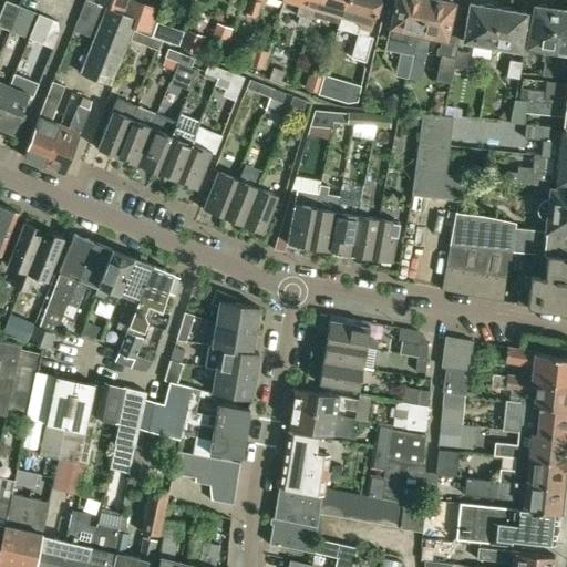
[(0,16),(0,27),(10,31),(20,6),(6,0),(0,16)]
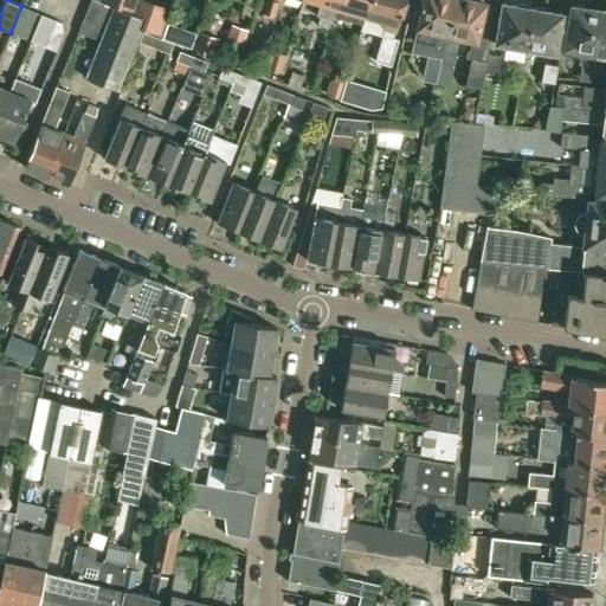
[(101,40),(115,7),(102,2),(95,0),(94,0),(81,33),(101,40)]
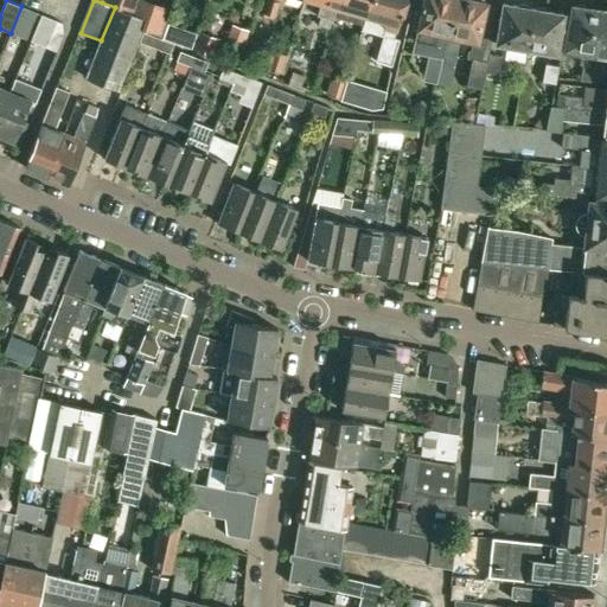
[(115,7),(134,14),(139,0),(102,0),(102,2),(115,7)]
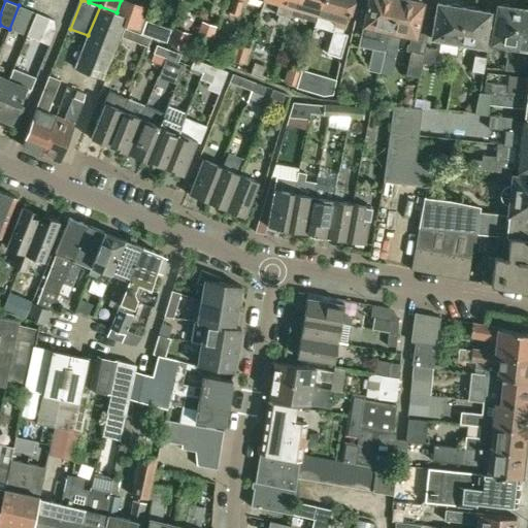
[(121,0),(117,12),(127,17),(124,27),(139,32),(144,20),(147,8),(124,0),(121,0)]
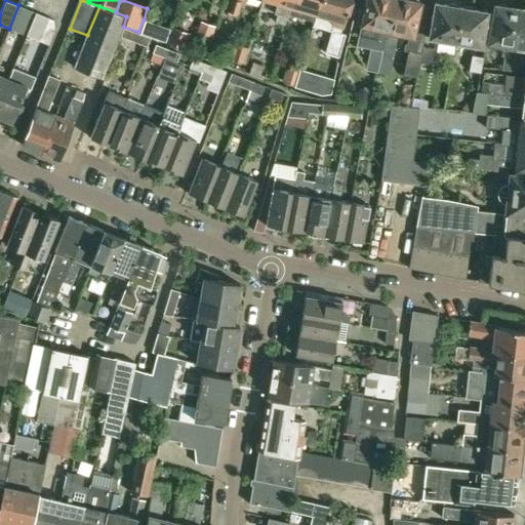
[(212,0),(212,1),(209,11),(220,14),(225,0),(212,0)]
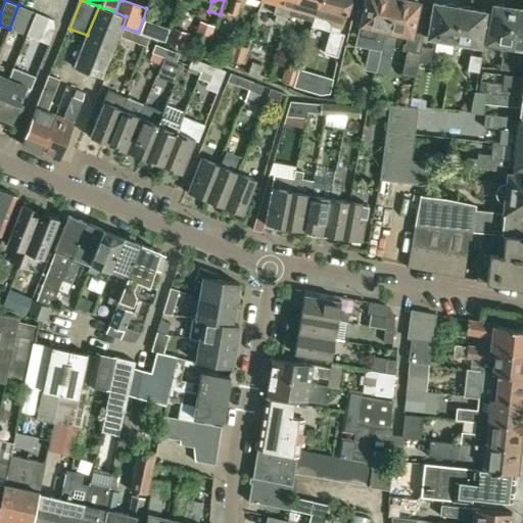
[(229,0),(226,10),(236,14),(240,1),(235,0),(229,0)]
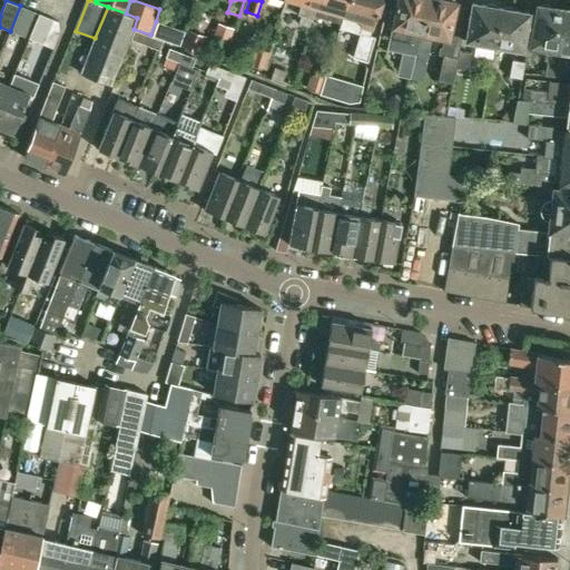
[(286,0),(285,8),(303,13),(301,21),(311,23),(313,15),(316,0),(286,0)]
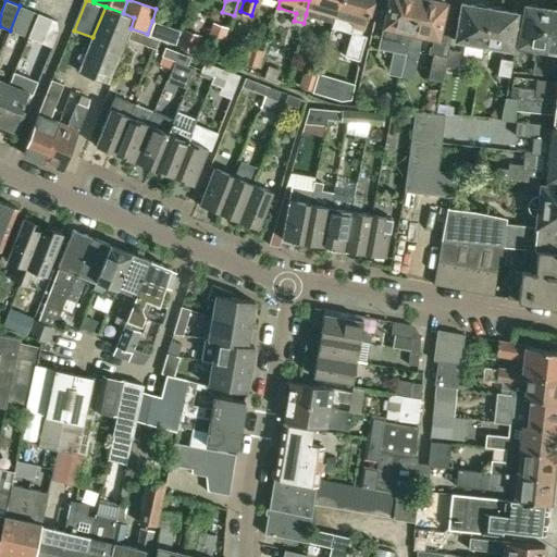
[(335,13),(337,14),(341,0),(309,0),(306,14),(332,22),(335,13)]
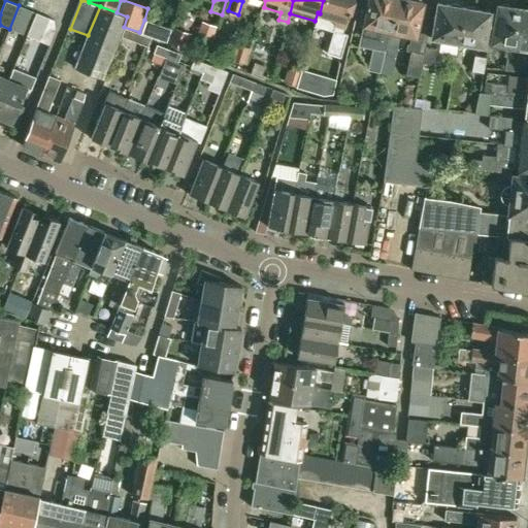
[(343,34),(345,26),(353,0),(323,0),(320,13),(333,18),(330,31),(331,31),(325,53),(342,58),(349,35),(343,34)]
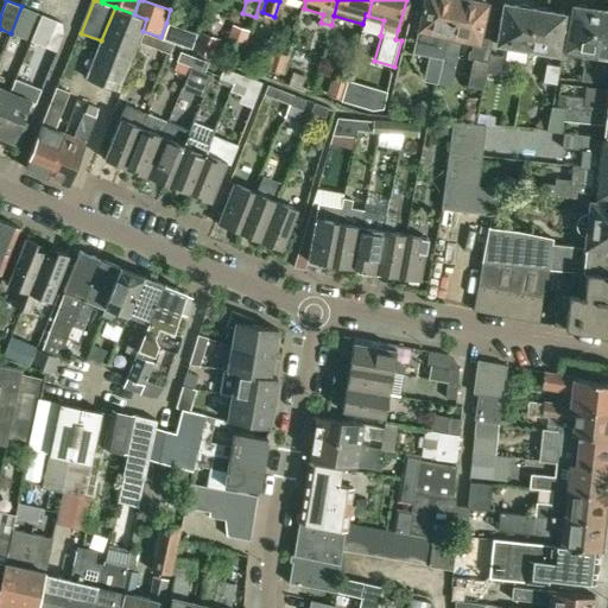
[(449,36),(456,0),(423,0),(422,13),(417,12),(415,24),(419,25),(416,42),(413,55),(429,57),(424,82),(438,86),(441,69),(444,56),(449,36)]
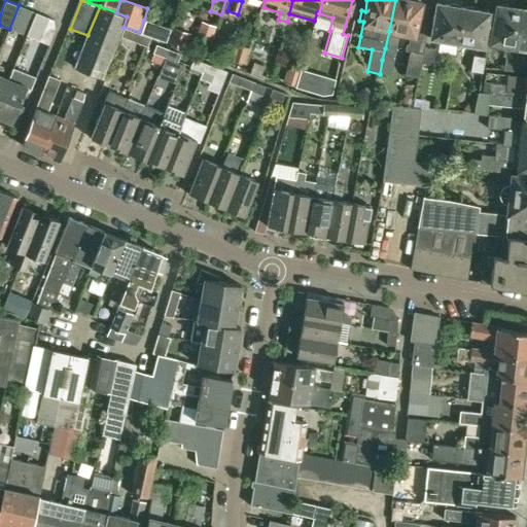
[(393,62),(395,50),(398,33),(410,36),(409,43),(406,43),(405,50),(410,51),(405,74),(418,77),(421,62),(424,47),(427,33),(417,31),(422,4),(422,1),(421,1),(420,0),(395,0),(389,31),(385,48),(382,60),(393,62)]
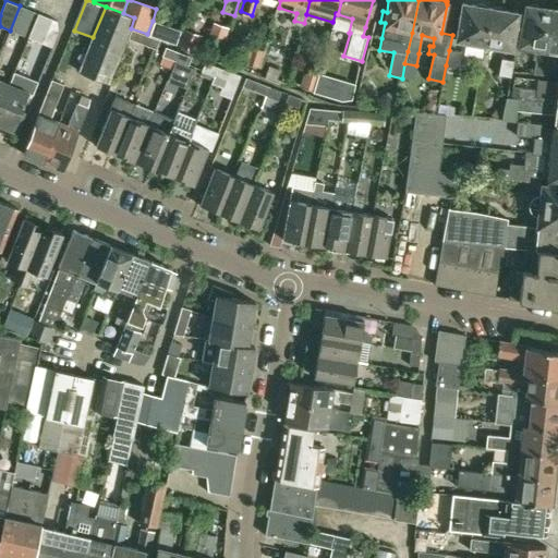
[(456,40),(484,45),(489,8),(486,8),(485,4),(477,3),(474,5),(462,3),(456,40)]
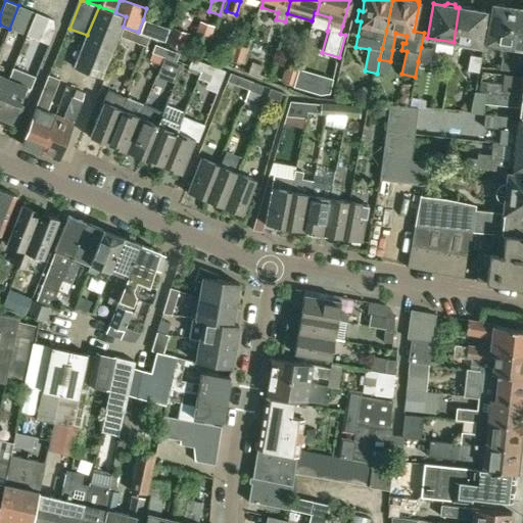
[(501,69),(508,70),(518,8),(507,6),(505,4),(498,3),(495,5),(493,5),(487,42),(504,45),(501,69)]
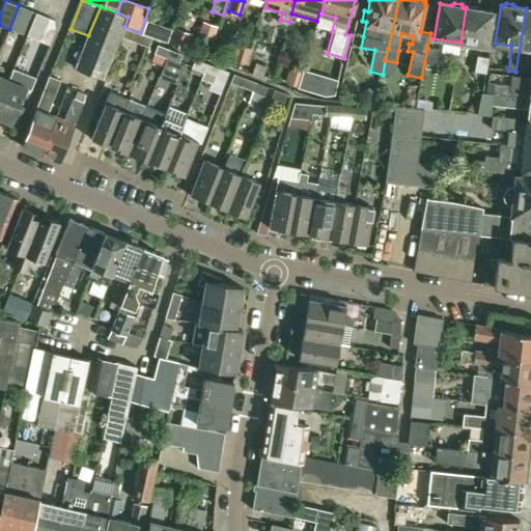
[(19,5),(9,29),(23,34),(32,11),(19,5)]
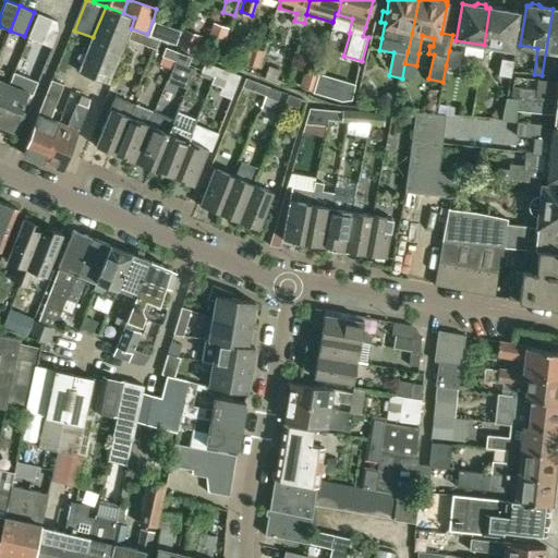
[(106,7),(93,37),(79,72),(109,83),(131,28),(134,17),(123,13),(106,7)]
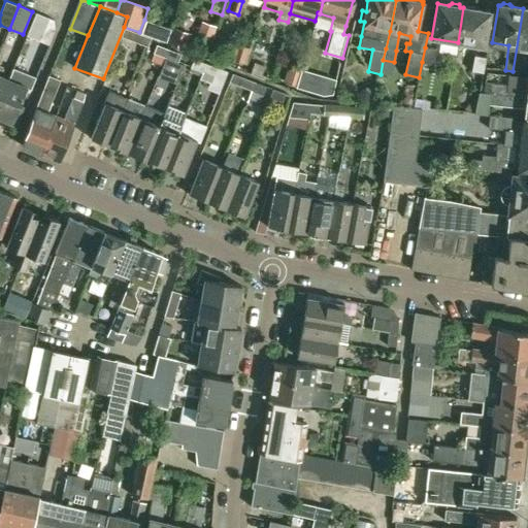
[(464,7),(463,7),(458,42),(485,47),(490,11),(477,9),(474,7),(467,6),(464,7)]
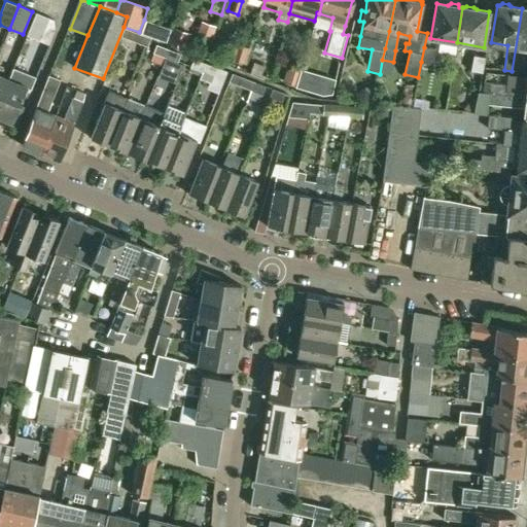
[(524,47),(526,47),(526,8),(522,8),(512,71),(520,72),(524,47)]
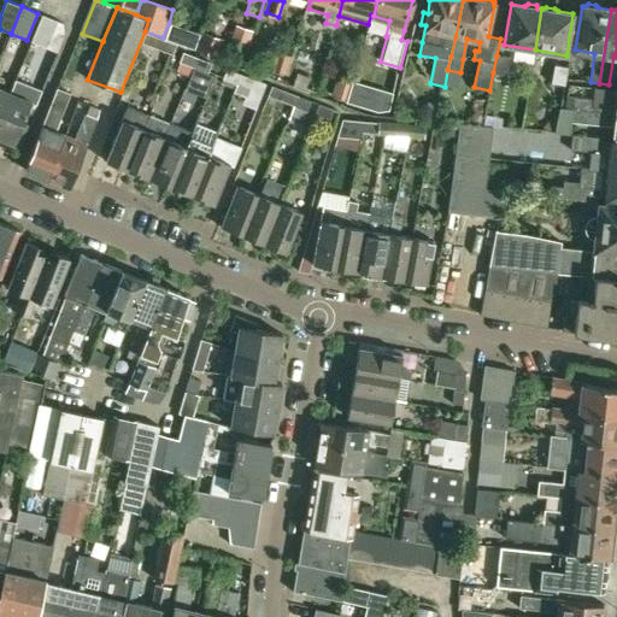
[(65,24),(59,22),(42,15),(31,41),(57,52),(64,34),(65,24)]
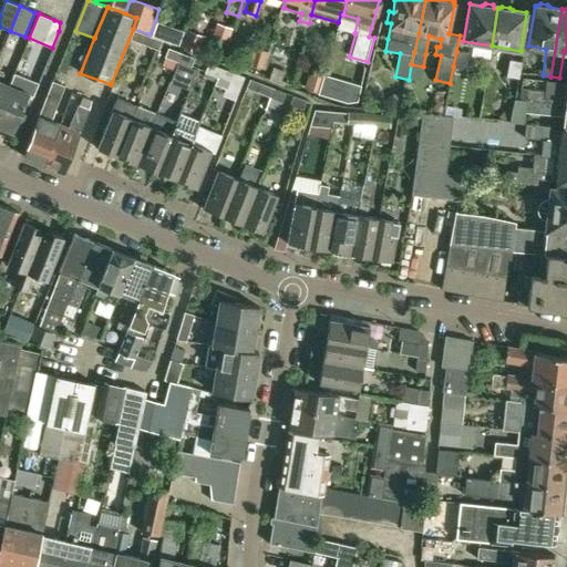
[(150,34),(179,47),(185,32),(155,21),(150,34)]
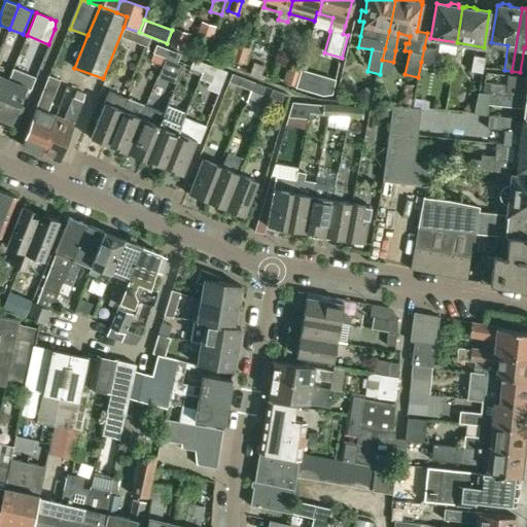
[(215,28),(201,23),(198,33),(212,38),(215,28)]
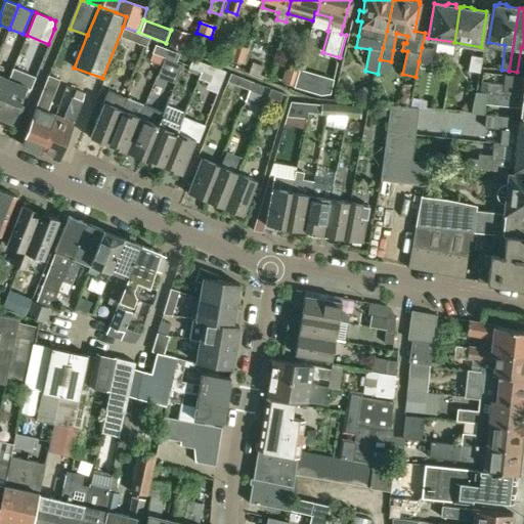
[(172,28),(167,42),(184,48),(189,33),(172,28)]
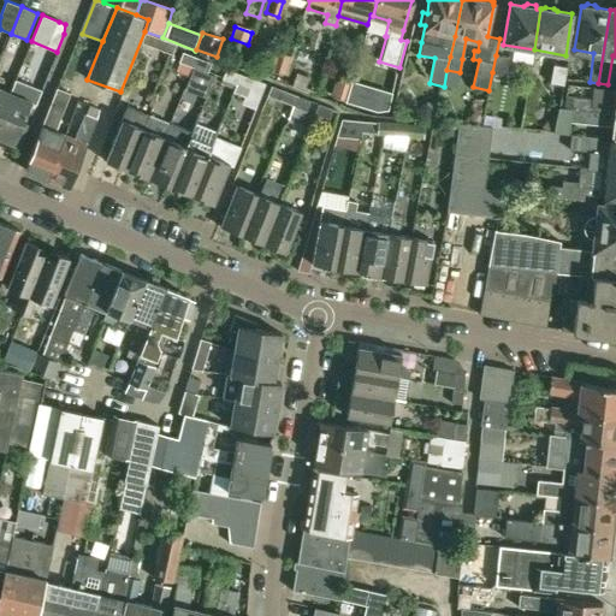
[(172,53),(176,43),(146,34),(143,42),(172,53)]
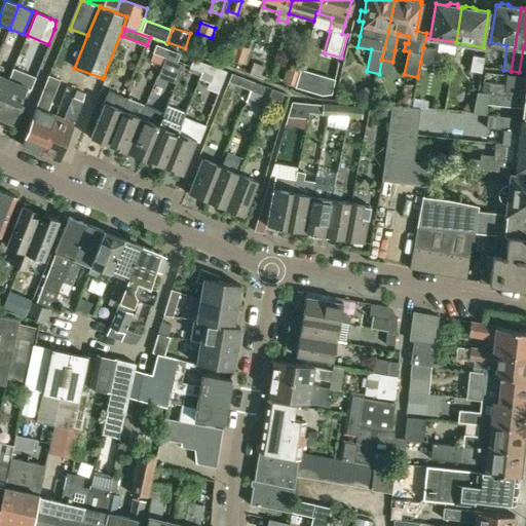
[(12,45),(15,35),(8,32),(4,42),(12,45)]
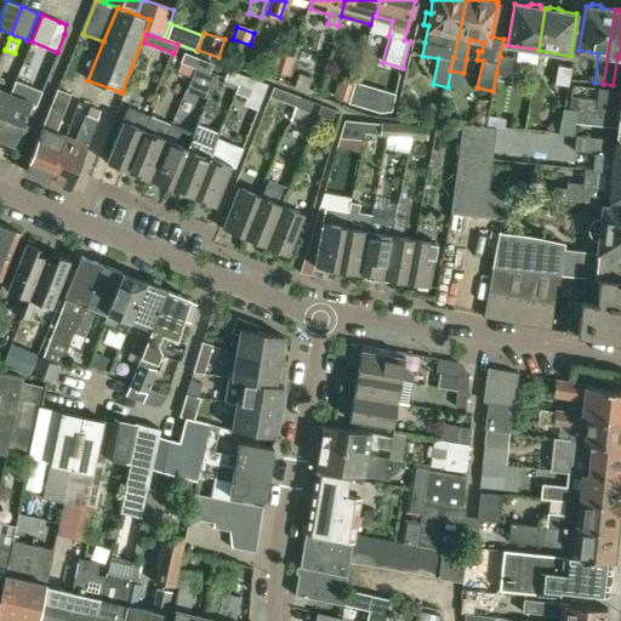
[(262,68),(286,75),(292,57),(268,49),(262,68)]
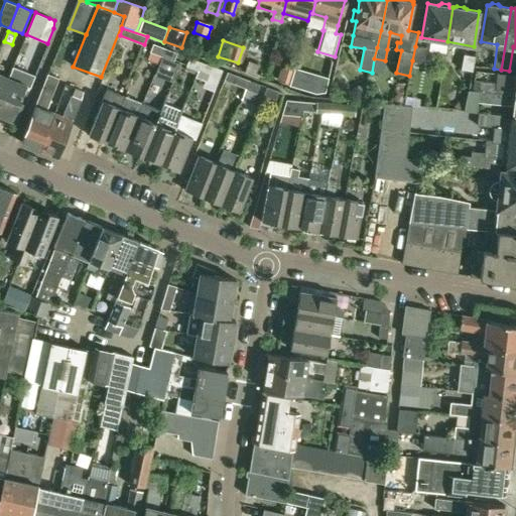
[(150,60),(159,63),(165,48),(154,43),(148,58),(150,60)]
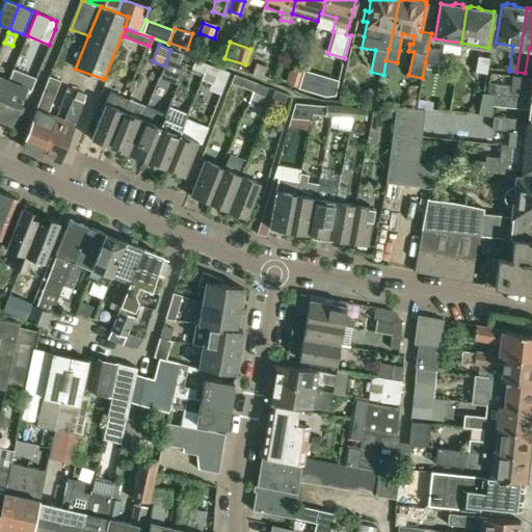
[(440,50),(428,48),(425,62),(436,65),(440,50)]
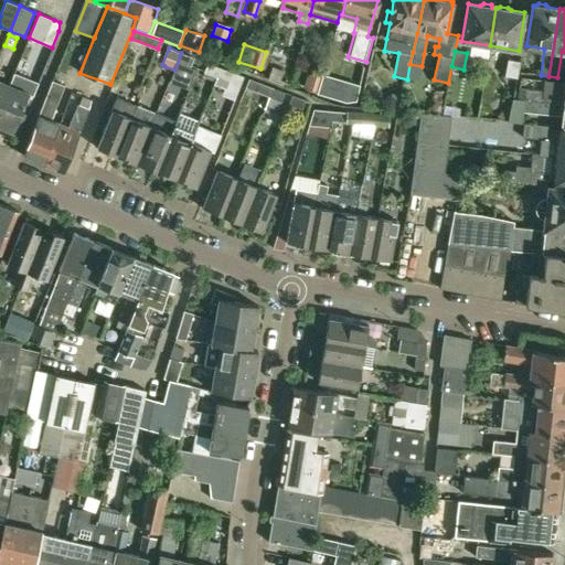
[(187,78),(191,66),(193,57),(181,53),(174,70),(173,73),(187,78)]
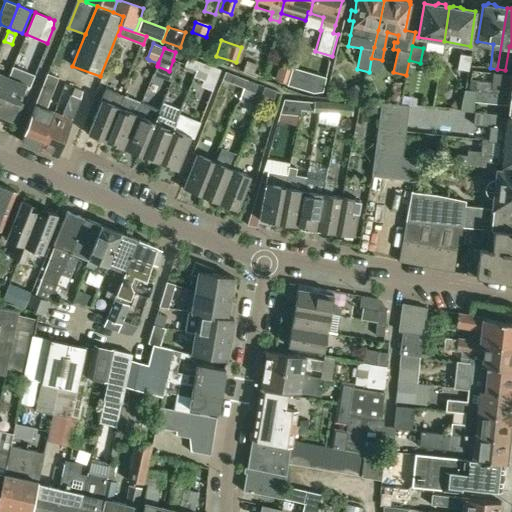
[(460,54),(457,68),(468,70),(471,56),(460,54)]
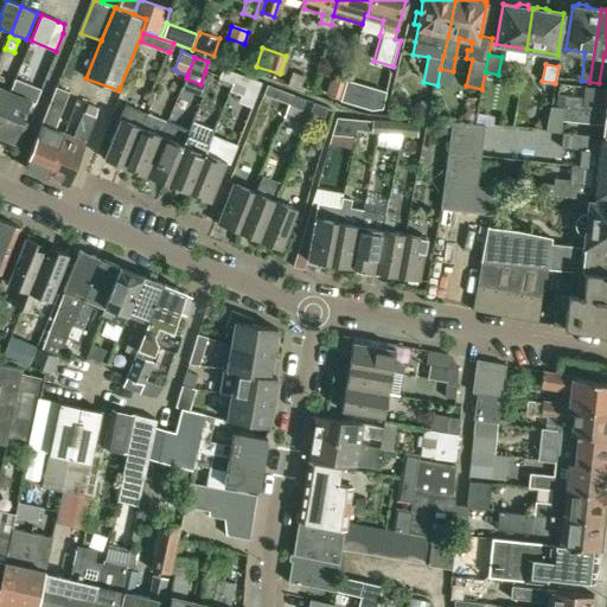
[(231,88),(237,72),(223,68),(219,77),(217,82),(231,88)]
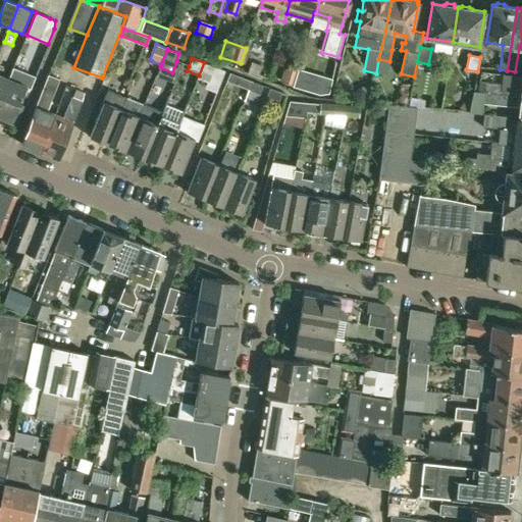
[(199,75),(198,77),(206,81),(204,88),(217,93),(225,70),(216,66),(204,62),(199,75)]
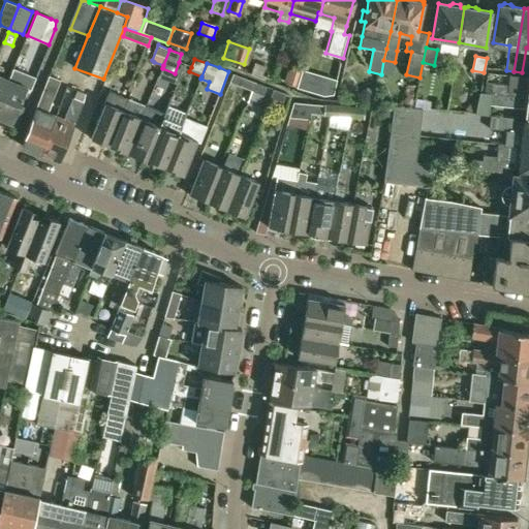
[(261,79),(266,68),(255,65),(251,75),(261,79)]
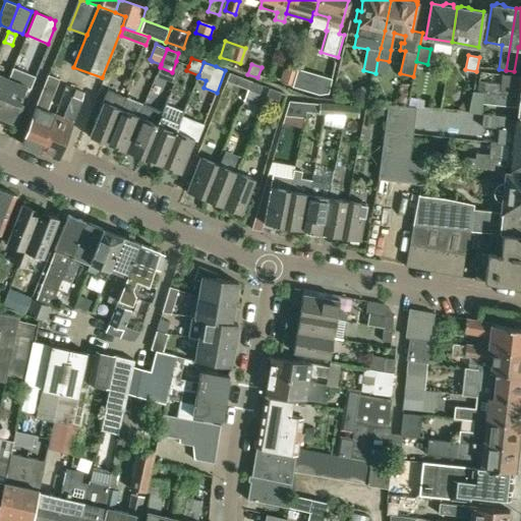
[(285,64),(280,80),(293,84),(298,68),(285,64)]
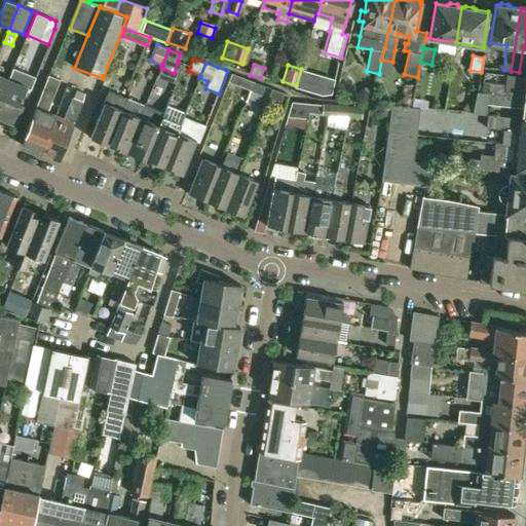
[(14,69),(9,79),(0,103),(0,117),(13,123),(27,88),(30,89),(35,77),(14,69)]
